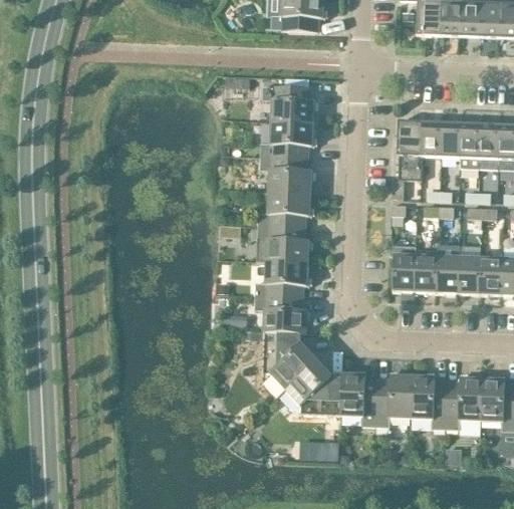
[(322,9),(323,0),(281,0),(281,15),(271,14),(270,29),(317,31),(318,17),(323,18),(323,19),(324,19),(325,8),(323,8),(323,9),(322,9)]
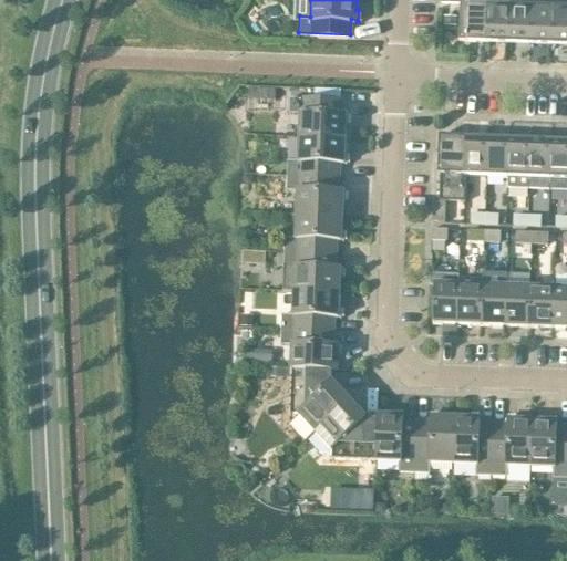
[(462,0),(460,0),(459,39),(466,39),(466,38),(485,39),(487,0),(488,0),(462,0)]
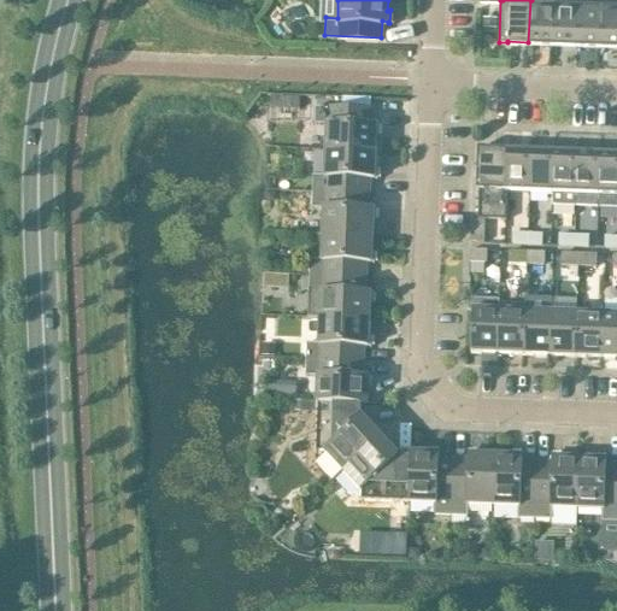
[(552,43),(552,42),(553,0),(532,0),(530,0),(528,42),(552,43)]
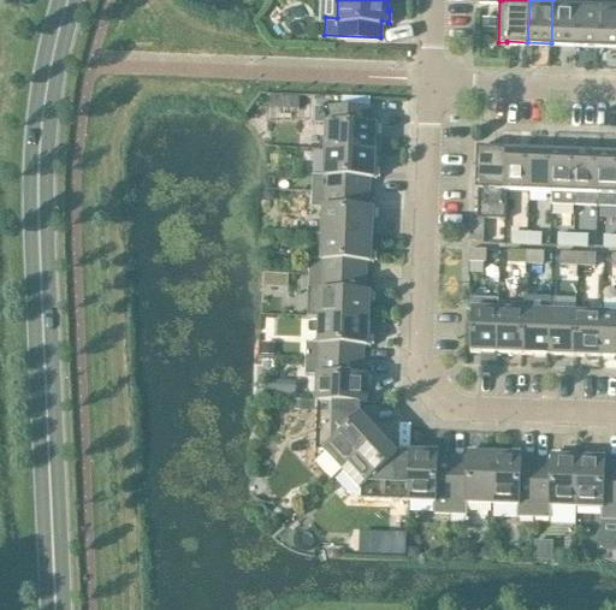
[(574,43),(575,0),(552,0),(551,42),(551,43),(574,43)]
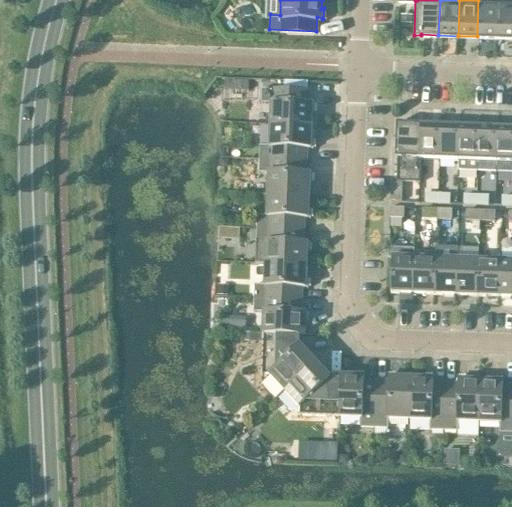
[(478,0),(477,36),(496,37),(497,0),(478,0)]
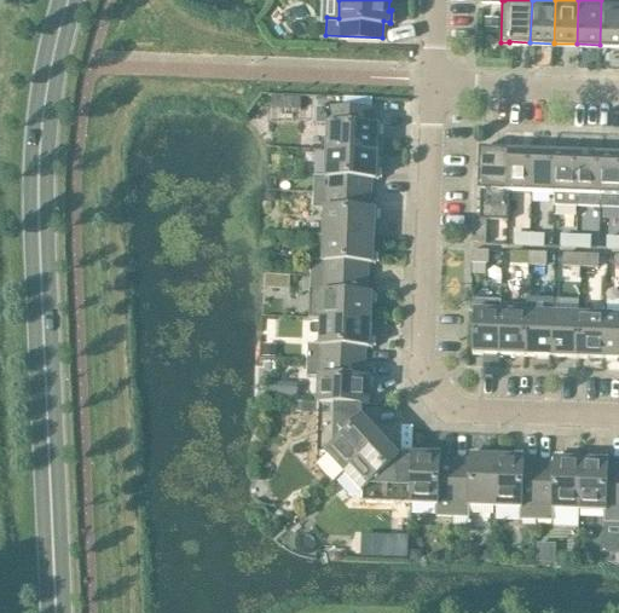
[(601,0),(600,45),(618,45),(618,0),(601,0)]
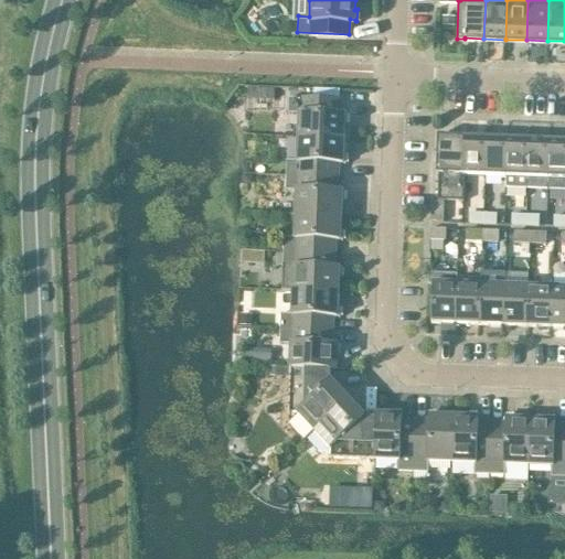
[(298,133),(343,136),(344,120),(345,120),(345,121),(347,121),(347,110),(345,110),(340,110),(340,96),(288,94),(288,110),(299,110),(298,133)]
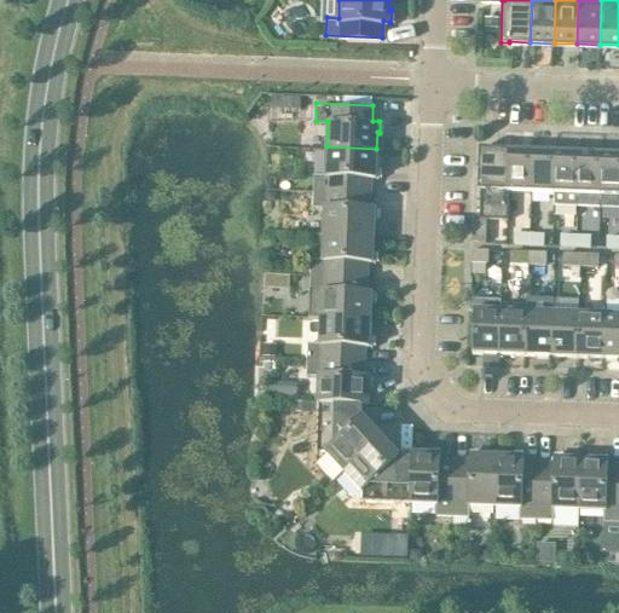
[(508,189),(507,189),(509,145),(487,145),(479,144),(478,186),(480,186),(479,217),(507,217),(508,189)]
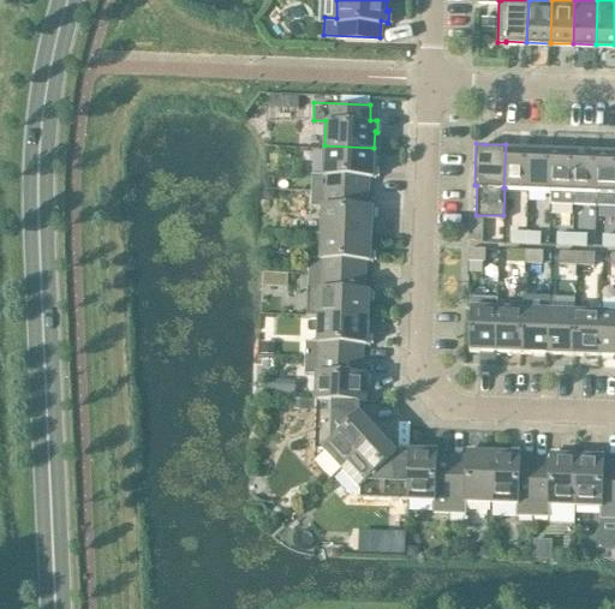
[(526,187),(529,145),(506,144),(503,187),(505,187),(526,187)]
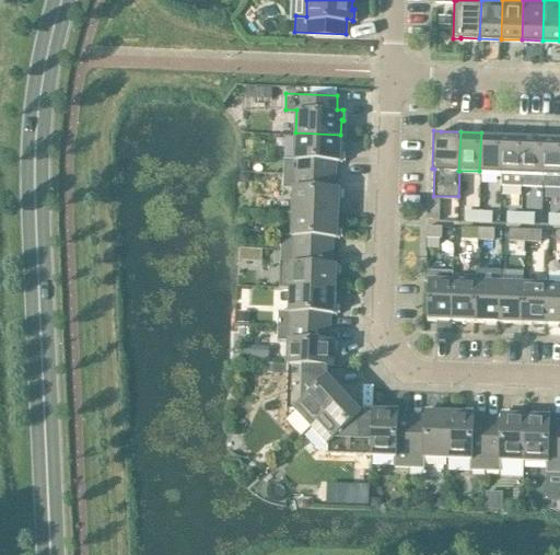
[(340,149),(340,135),(295,133),(294,155),(283,155),(283,171),(335,172),(335,159),(340,159),(340,160),(342,160),(342,148),(341,148),(341,149),(340,149)]
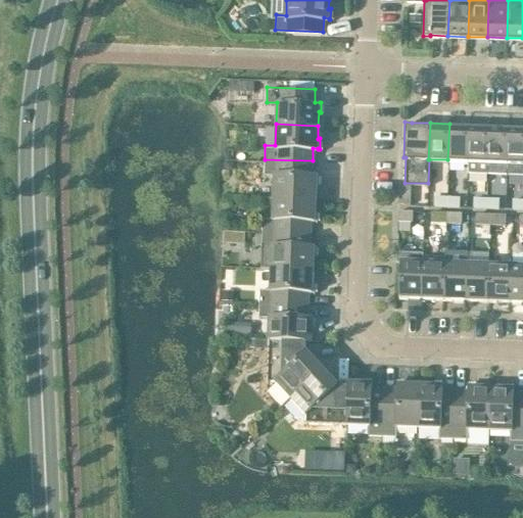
[(449,124),(447,159),(468,160),(469,125),(449,124)]
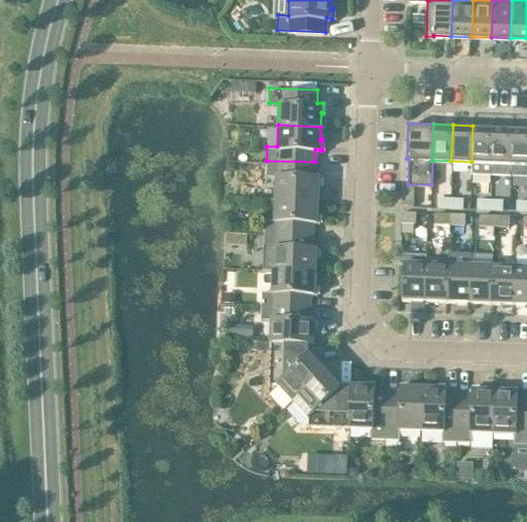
[(471,162),(471,172),(490,172),(492,127),(472,126),(471,162)]
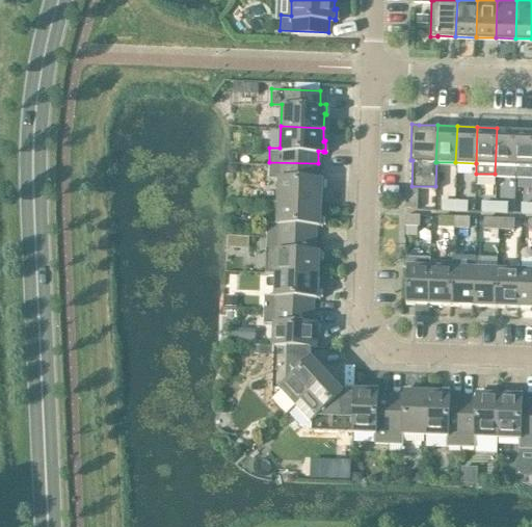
[(497,128),(495,174),(515,175),(516,128),(497,128)]
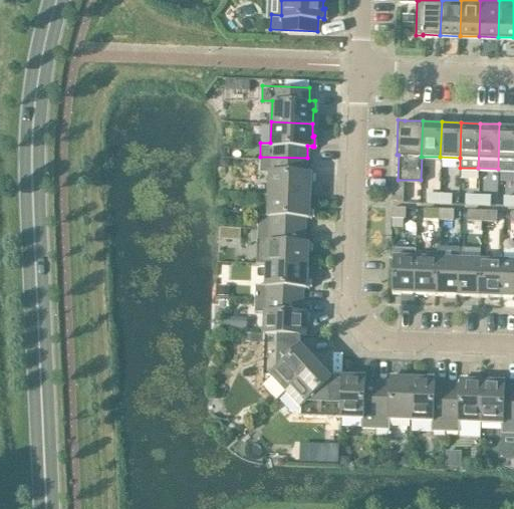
[(498,169),(513,169),(513,123),(499,123),(498,169)]
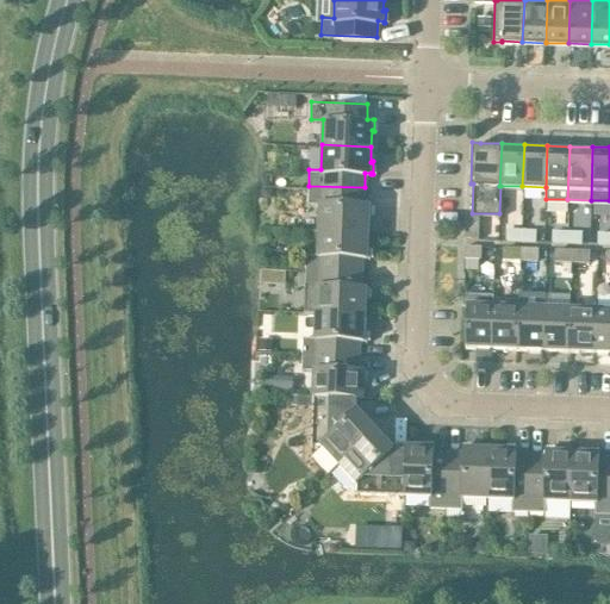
[(261,185),(261,194),(266,194),(271,190),(271,185),(261,185)]
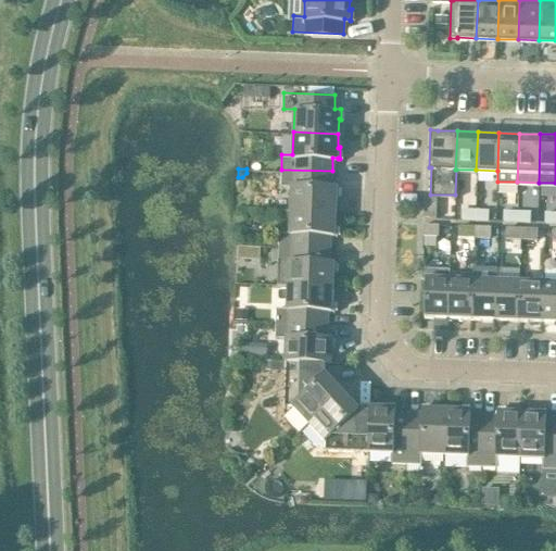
[(331,185),(332,171),(281,170),(280,184),(291,185),(290,208),(336,209),(336,195),(337,195),(337,196),(338,196),(339,184),(338,184),(338,185),(331,185)]
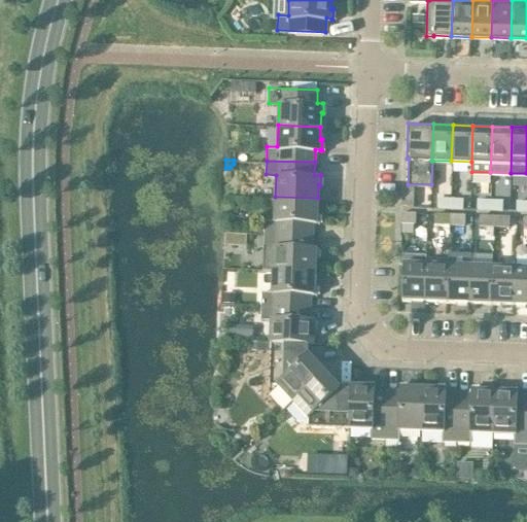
[(414,195),(414,185),(401,184),(401,194),(414,195)]
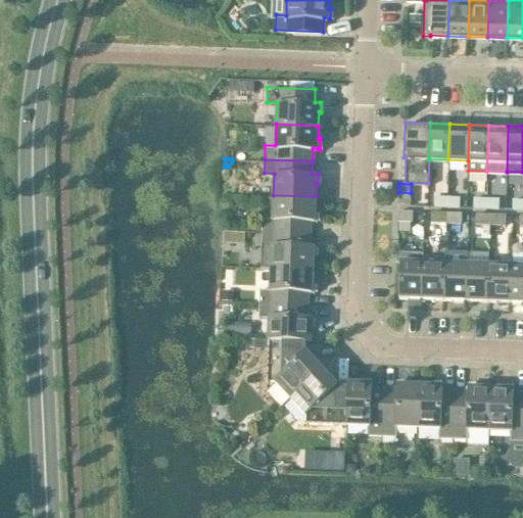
[(411,193),(398,192),(398,201),(410,202),(411,193)]
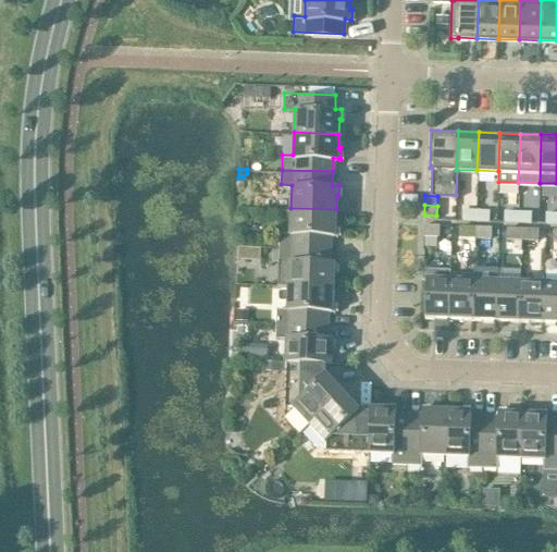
[(475,217),(475,207),(462,207),(461,216),(475,217)]
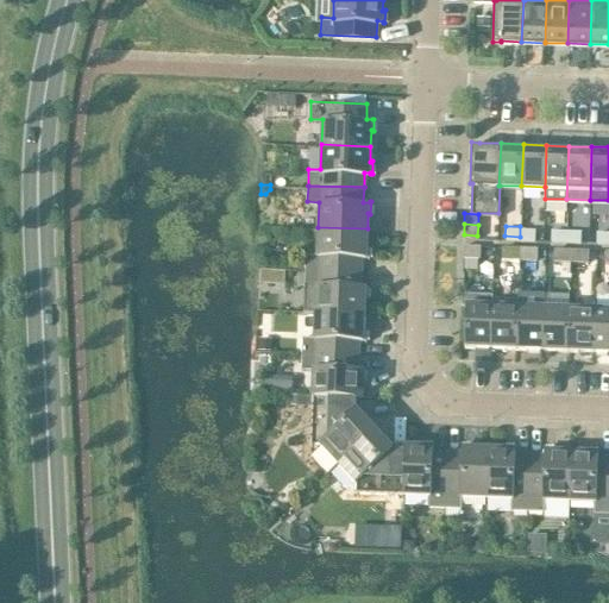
[(520,226),(520,237),(534,237),(534,227),(520,226)]
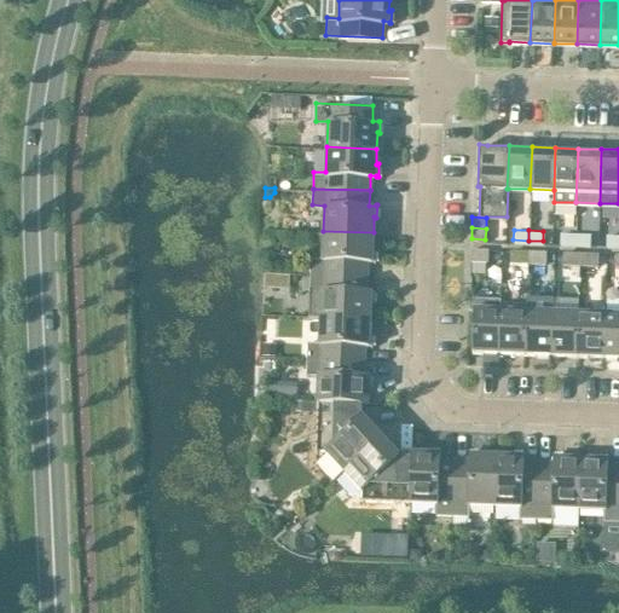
[(372,249),(374,232),(323,231),(322,256),(311,255),(310,272),(366,275),(368,259),(374,260),(375,261),(376,248),(374,248),(374,249),(372,249)]
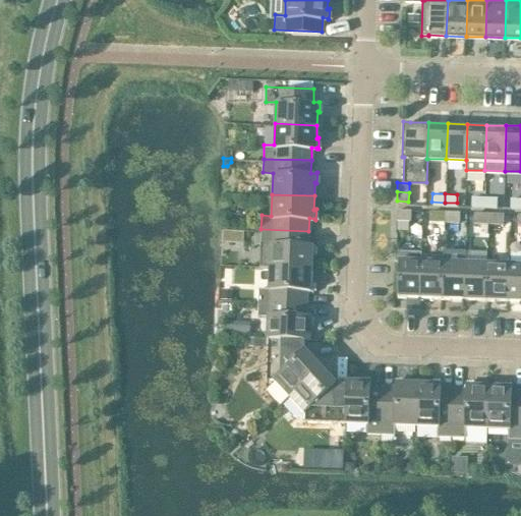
[(483,204),(484,195),(471,194),(471,204),(483,204)]
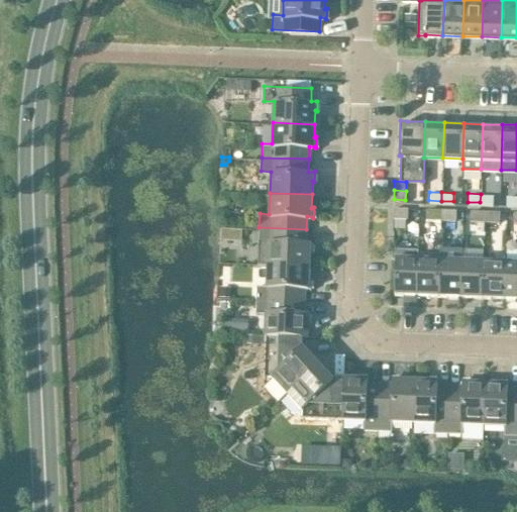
[(481,194),(480,202),(493,203),(493,194),(481,194)]
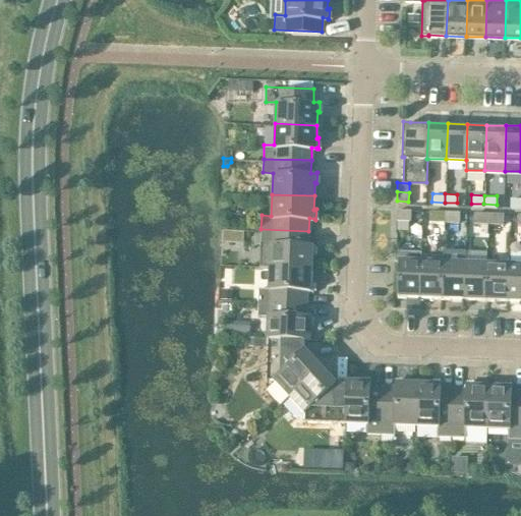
[(520,205),(520,195),(511,196),(510,205),(520,205)]
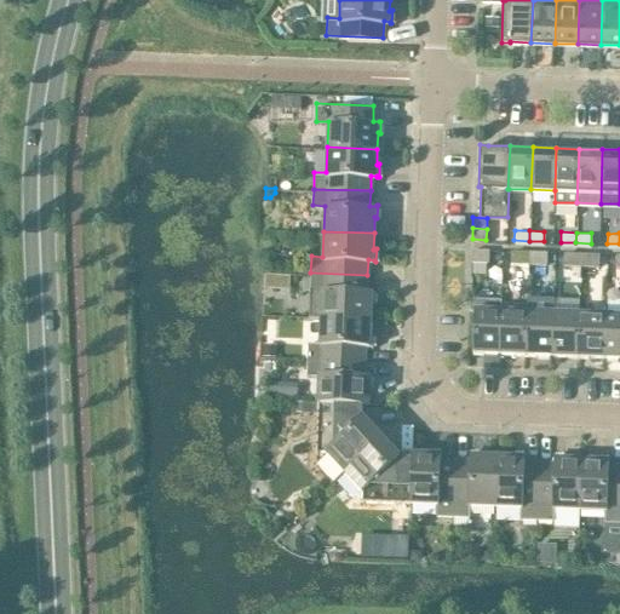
[(471,247),(471,259),(488,259),(488,247),(471,247)]
